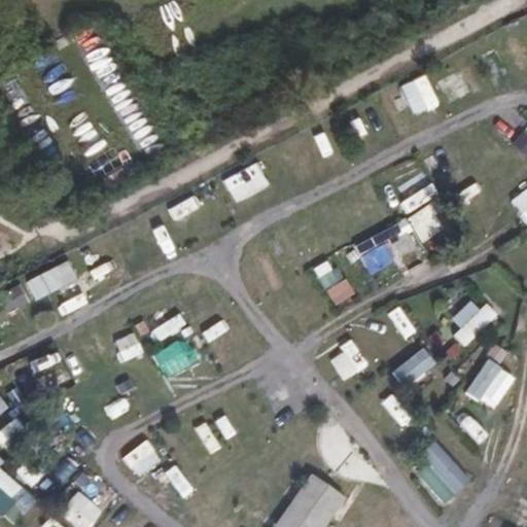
[(438,80),(449,104),(471,95),(461,70),(438,80)]
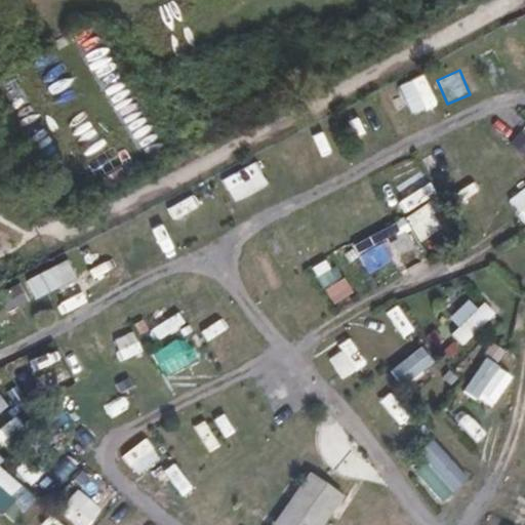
[(421,74),(397,85),(413,117),(437,105),(421,74)]
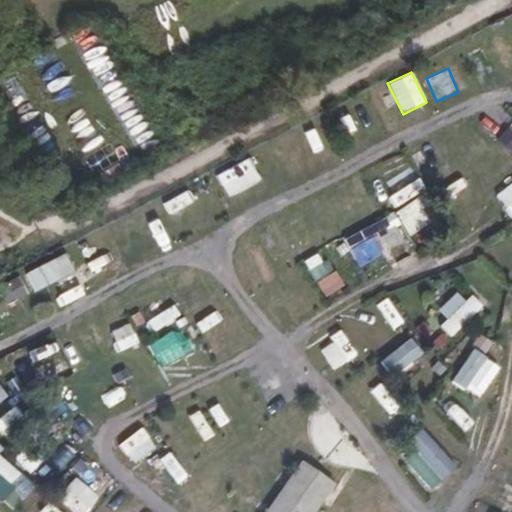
[(350,127),(369,119),(360,98),(341,106),(350,127)]
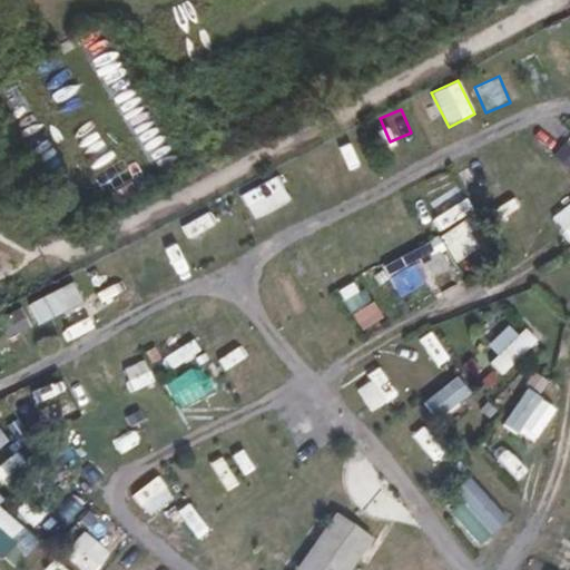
[(569,140),(569,139),(552,153),(566,170),(569,166),(569,140)]
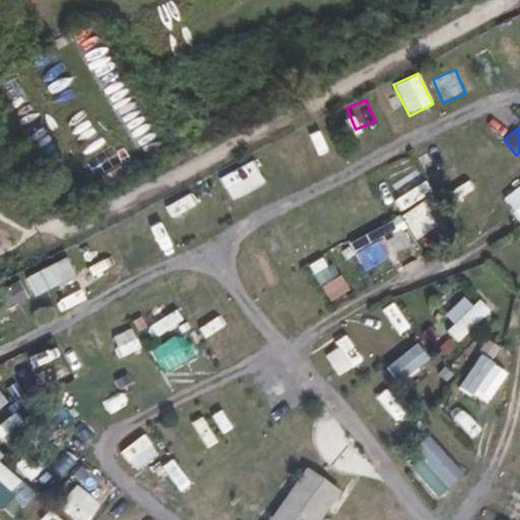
[(401,209),(432,193),(426,183),(395,199),(401,209)]
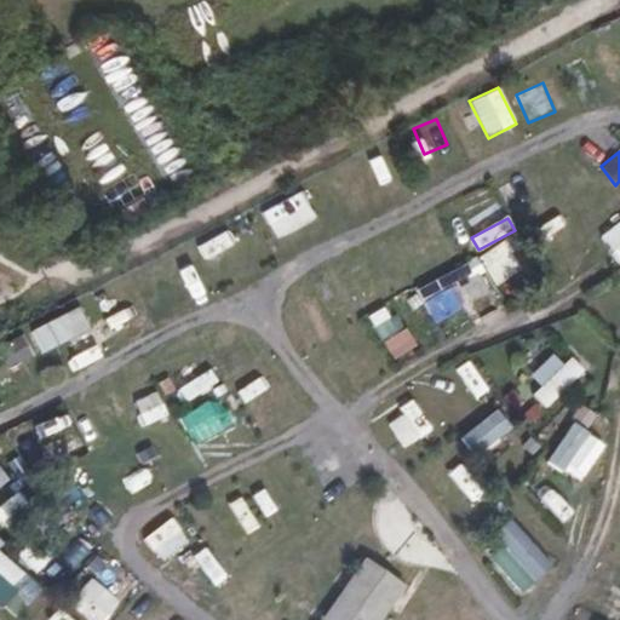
[(619,222),(601,236),(619,260),(619,222)]
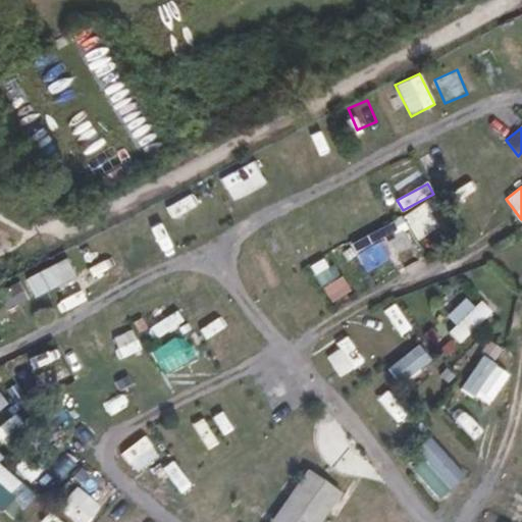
[(165,207),(178,230),(209,214),(196,190),(165,207)]
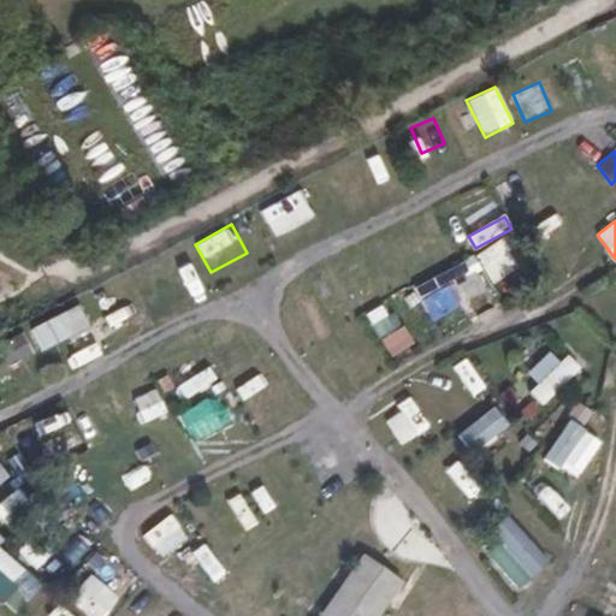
[(481,267),(504,259),(511,277),(525,272),(511,238),(477,253),(481,267)]
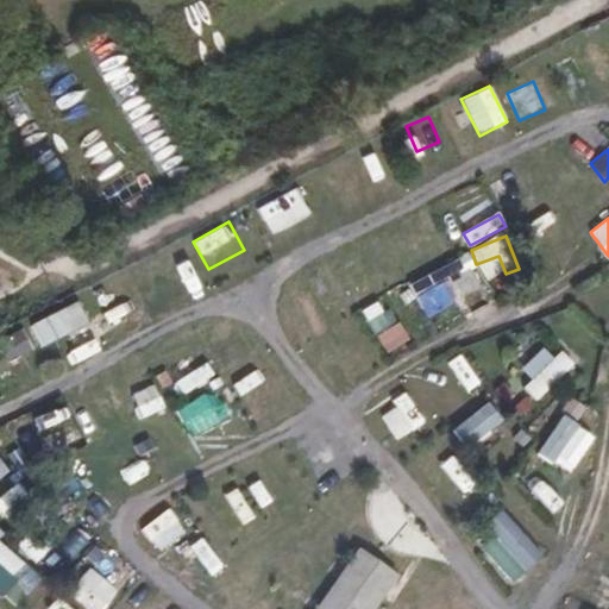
[(450,281),(476,268),(468,252),(441,265),(450,281)]
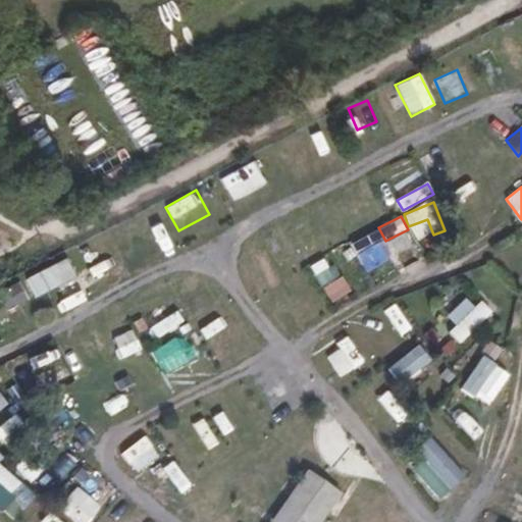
[(364,250),(372,269),(390,261),(382,242),(364,250)]
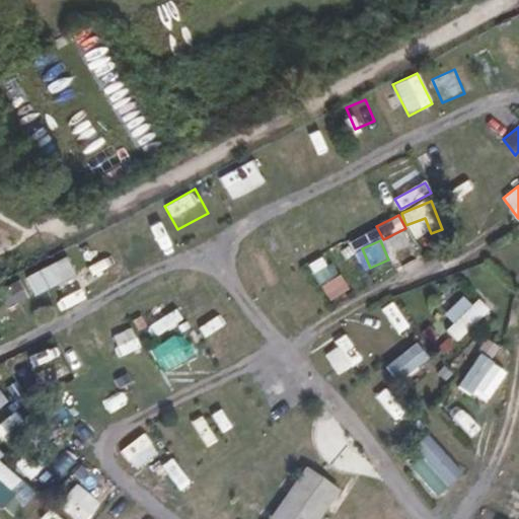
[(330,255),(311,263),(324,301),(344,294),(330,255)]
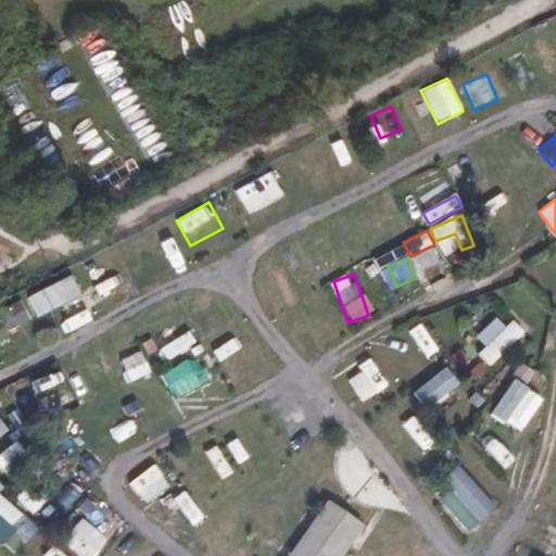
[(32,312),(65,295),(59,282),(25,298),(32,312)]
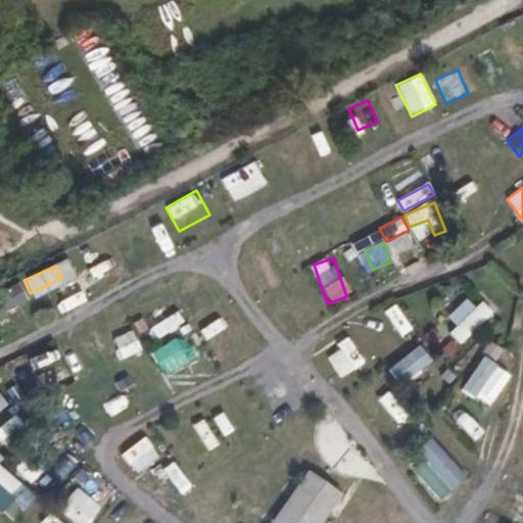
[(0,292),(0,311),(1,315),(16,310),(8,289),(0,292)]
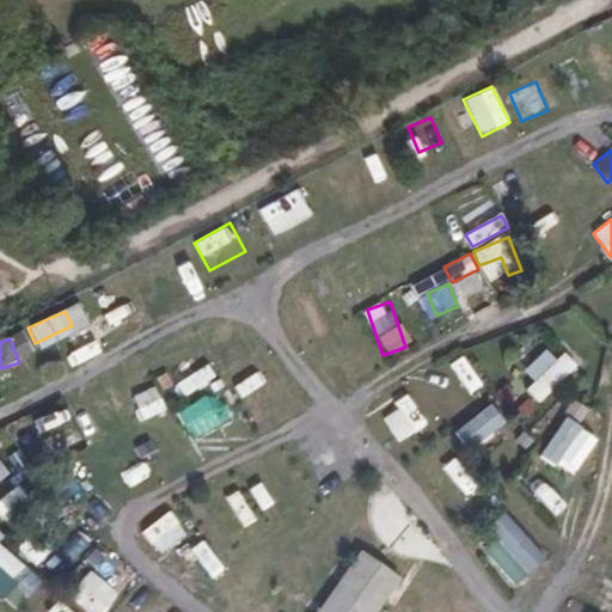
[(537,403),(576,367),(564,353),(524,389),(537,403)]
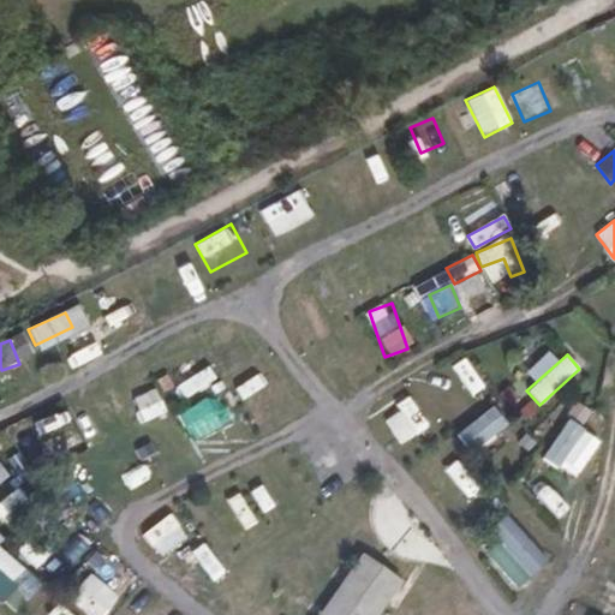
[(471,416),(494,396),(459,356),(436,376),(471,416)]
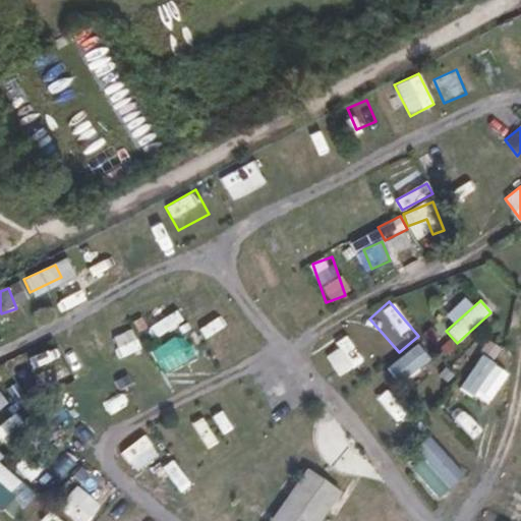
[(149,327),(155,338),(184,322),(178,310),(149,327)]
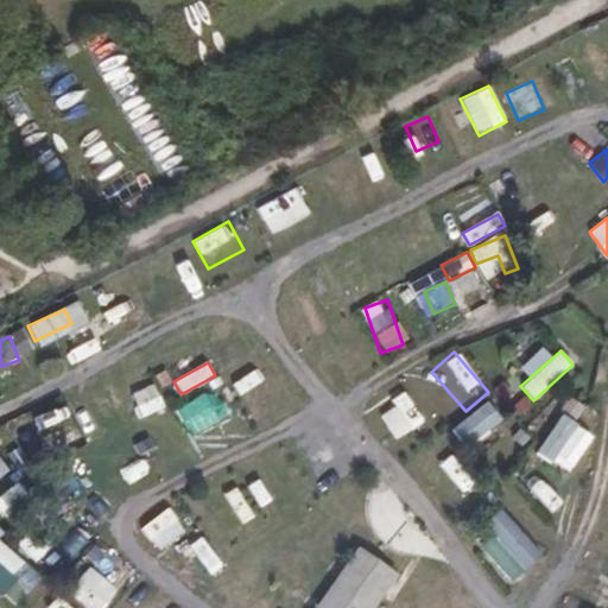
[(156,385),(133,392),(140,416),(164,409),(156,385)]
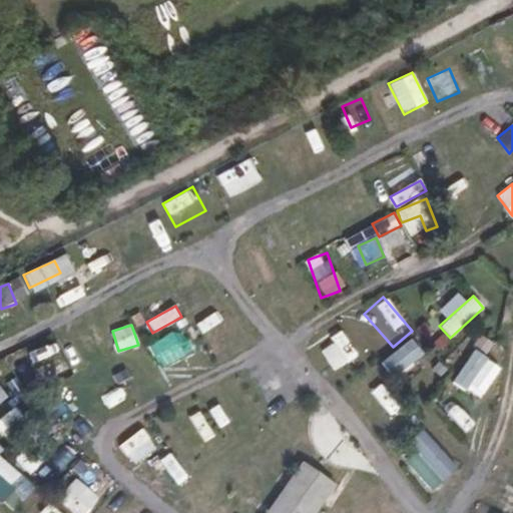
[(150,343),(159,366),(192,353),(183,330),(150,343)]
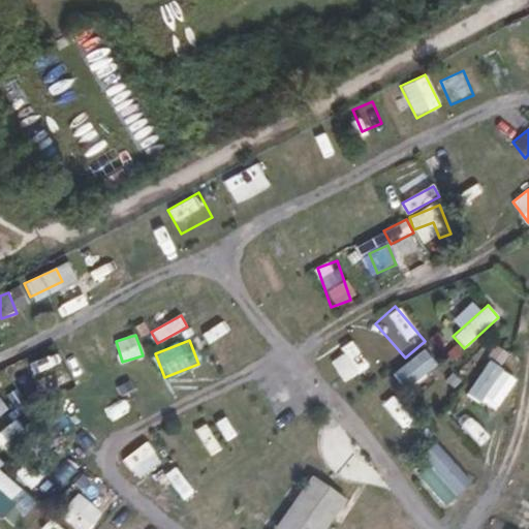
[(342,383),(368,370),(353,344),(328,358),(342,383)]
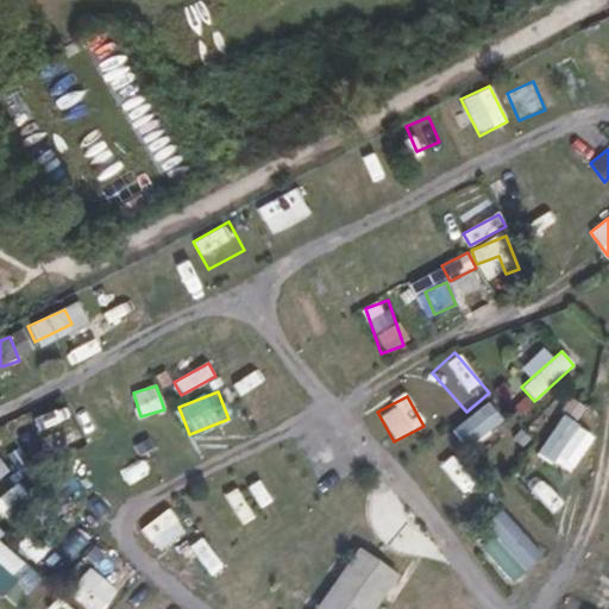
[(569,400),(535,458),(552,468),(585,410),(569,400)]
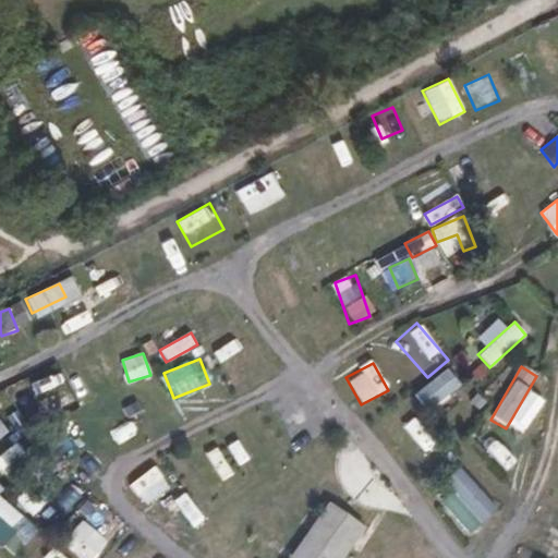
[(446,368),(413,392),(427,411),(460,388),(446,368)]
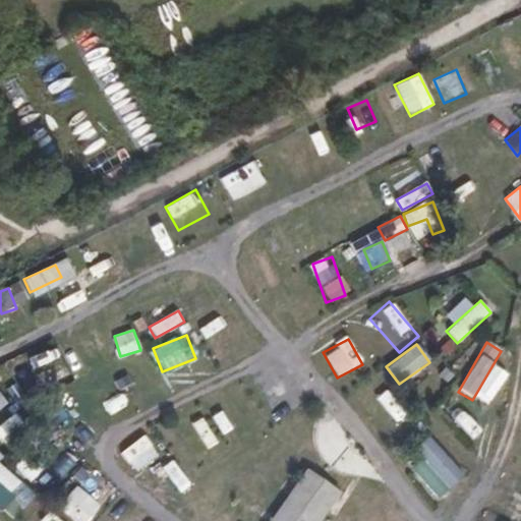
[(0,403),(21,392),(8,368),(0,372),(0,403)]
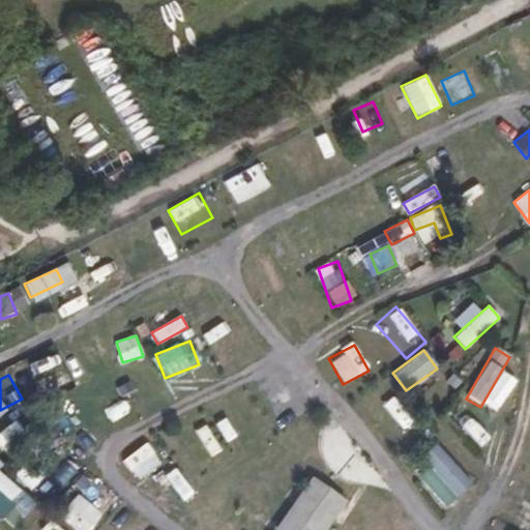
[(386,432),(409,414),(402,405),(379,421),(386,432)]
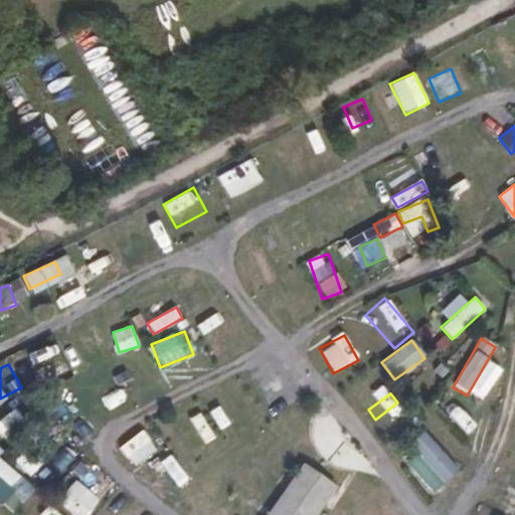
[(0,422),(0,427),(14,437),(23,420),(7,410),(0,422)]
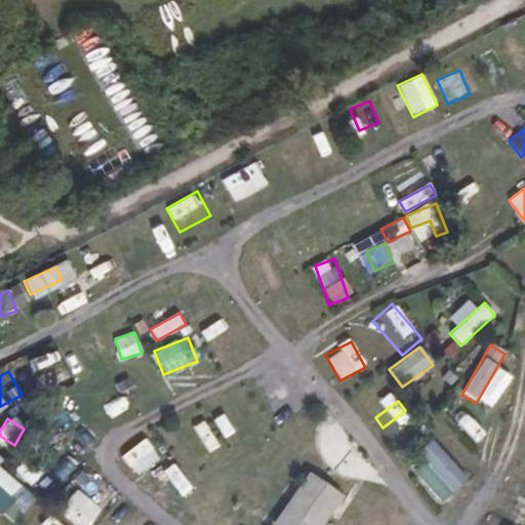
[(138,477),(161,458),(145,438),(122,456),(138,477)]
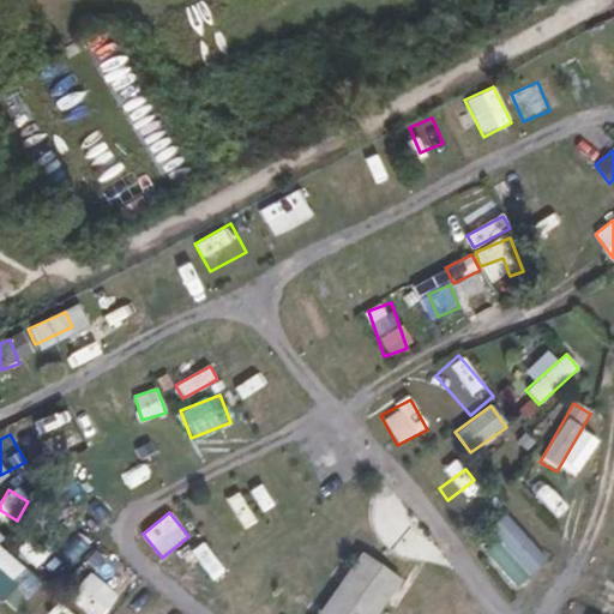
[(476,539),(518,585),(546,561),(504,513),(476,539)]
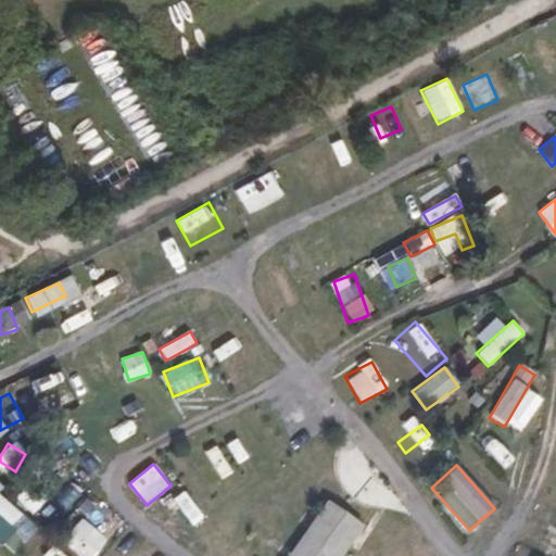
[(51,522),(73,502),(58,484),(36,505),(51,522)]
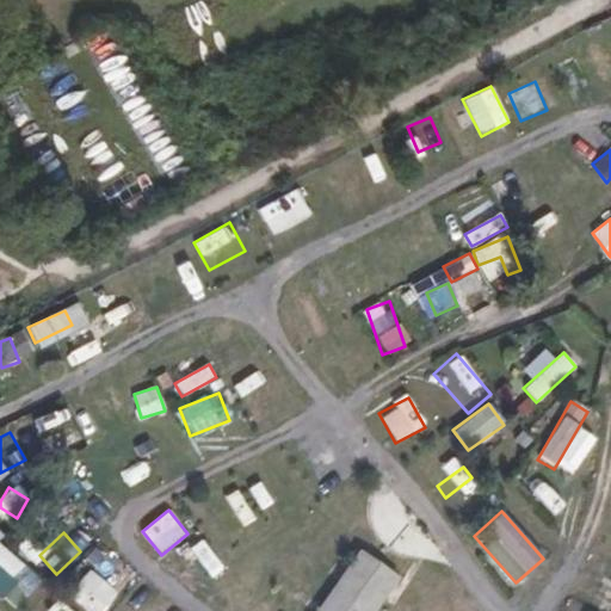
[(192,578),(218,567),(208,539),(181,549),(192,578)]
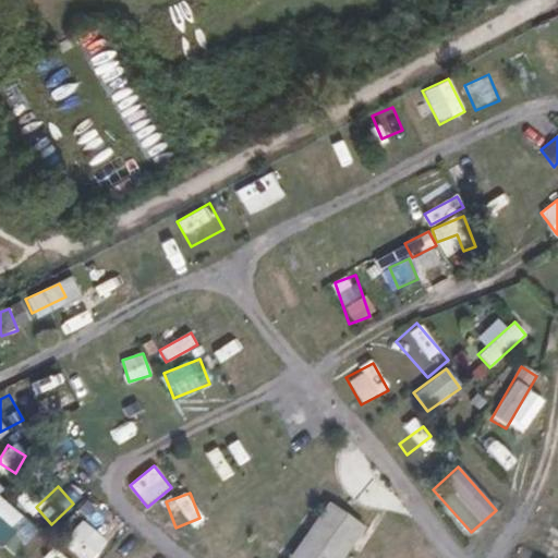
[(0,498),(0,535),(20,550),(38,526),(0,498)]
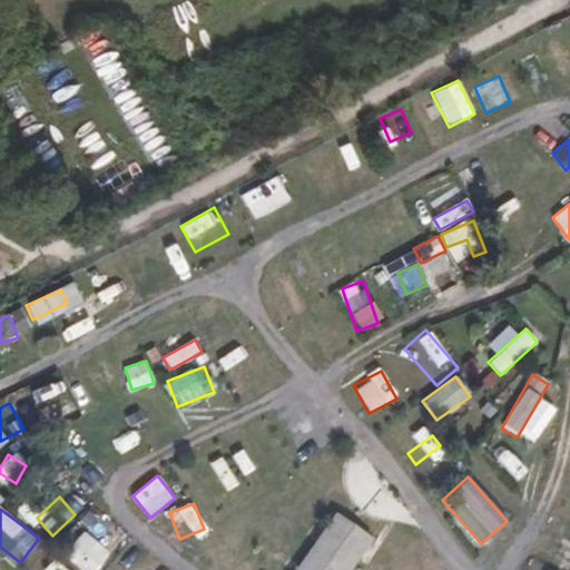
[(300,569),(353,569),(374,540),(338,516),(300,569)]
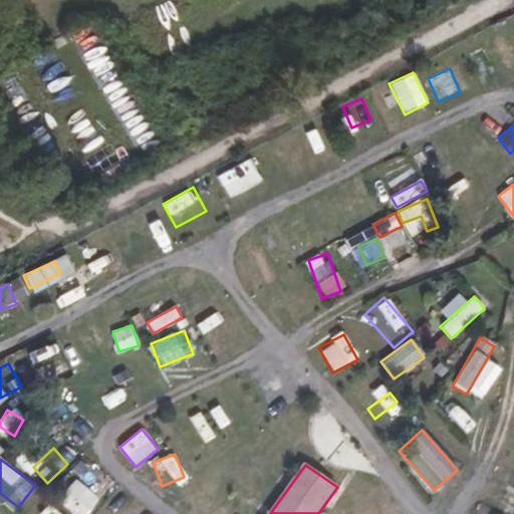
[(72,479),(57,502),(76,513),(88,513),(100,496),(72,479)]
